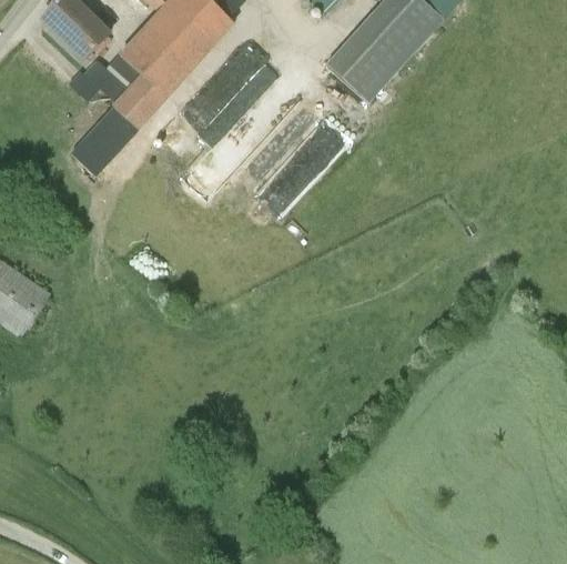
[(57,0),(43,16),(43,18),(44,20),(59,32),(85,60),(113,30),(78,0),(57,0)]
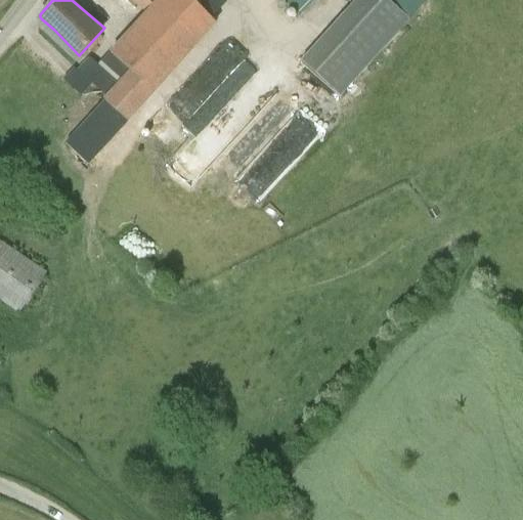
[(132,0),(144,11),(97,63),(88,55),(77,68),(74,65),(62,75),(82,93),(92,81),(106,93),(64,140),(88,162),(217,22),(211,16),(224,1),(223,0),(132,0)]
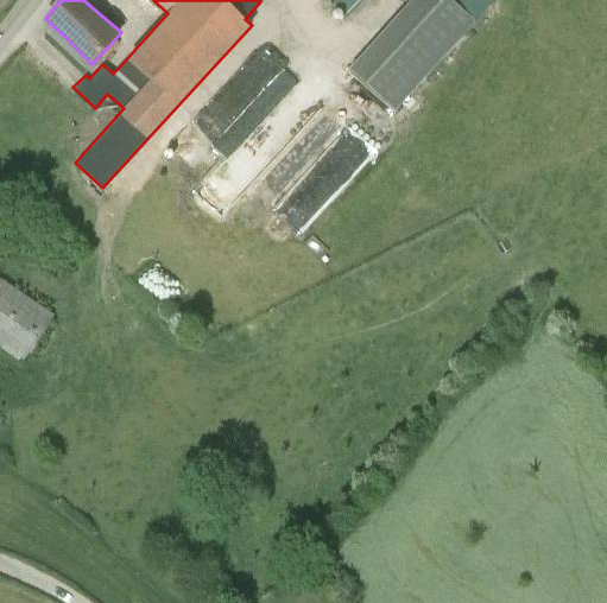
[(329,0),(348,17),(362,0),(329,0)]
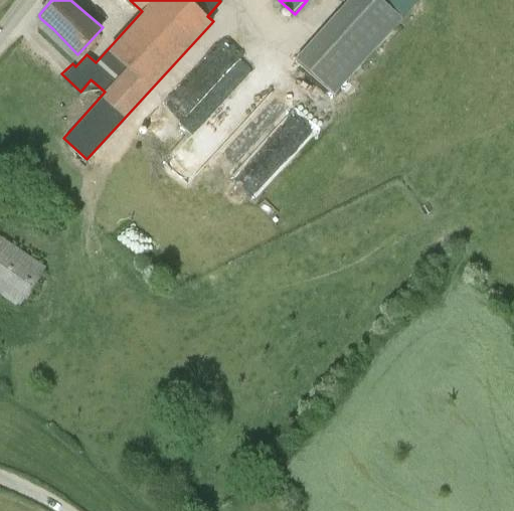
[(346,0),(294,58),(334,93),(402,17),(401,16),(416,0),(346,0)]
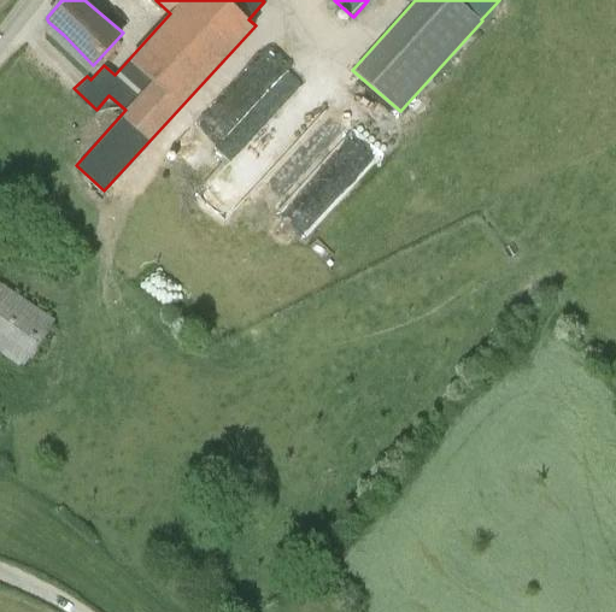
[(223,137),(206,154),(222,169),(281,109),(265,93),(291,66),(270,46),(201,117),(223,137)]
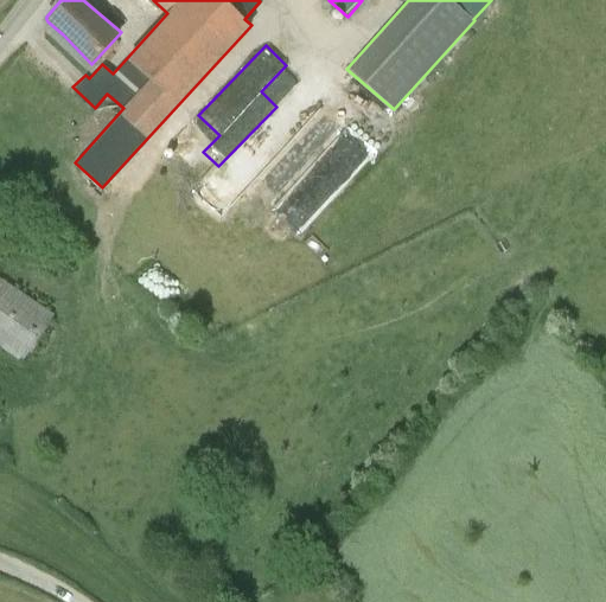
[(300,225),(375,149),(326,102),(268,159),(261,152),(273,140),(270,138),(294,115),(282,103),(204,183),(228,207),(262,173),(282,194),(275,202),(300,225)]
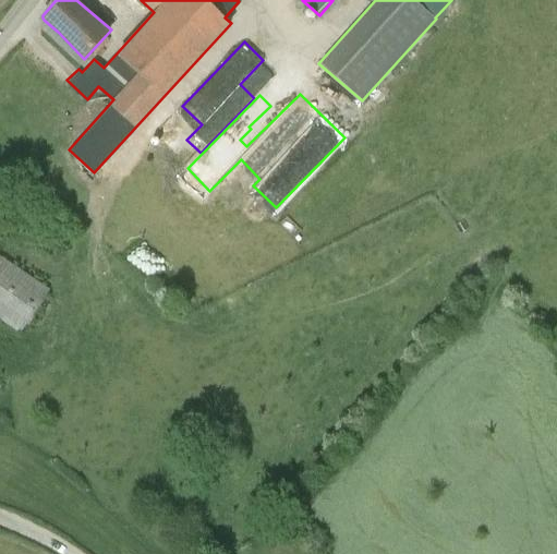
[(0,316),(21,332),(49,288),(0,254),(0,316)]
